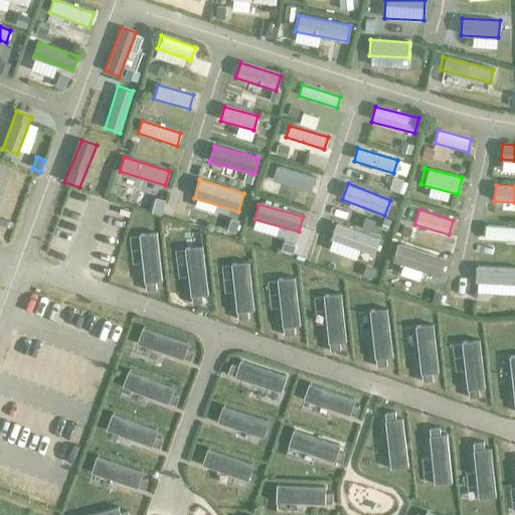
[(380,240),(337,224),(331,240),(374,256),(380,240)]
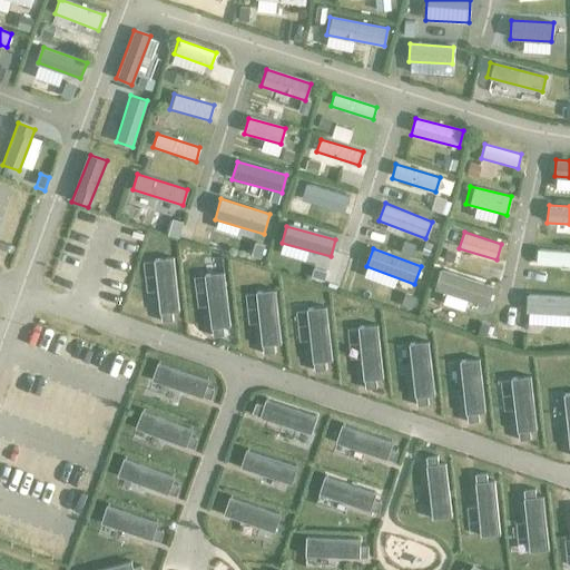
[(569,266),(569,253),(537,251),(536,265),(569,266)]
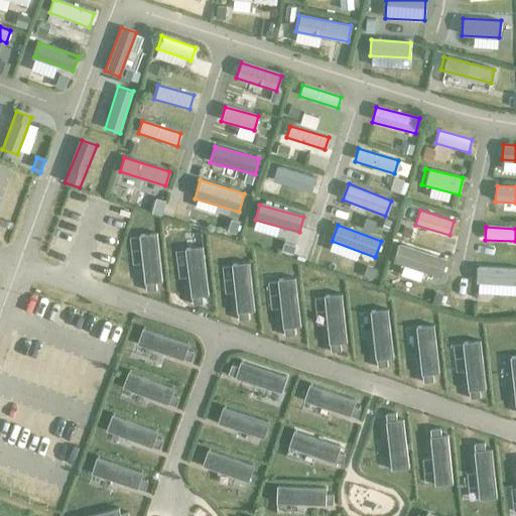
[(155,234),(139,236),(143,284),(144,292),(154,291),(153,283),(160,282),(155,234)]
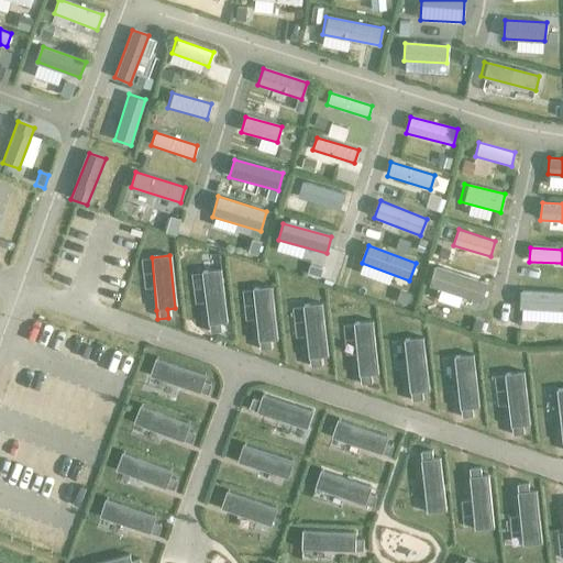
[(481,301),(486,282),(435,266),(429,286),(481,301)]
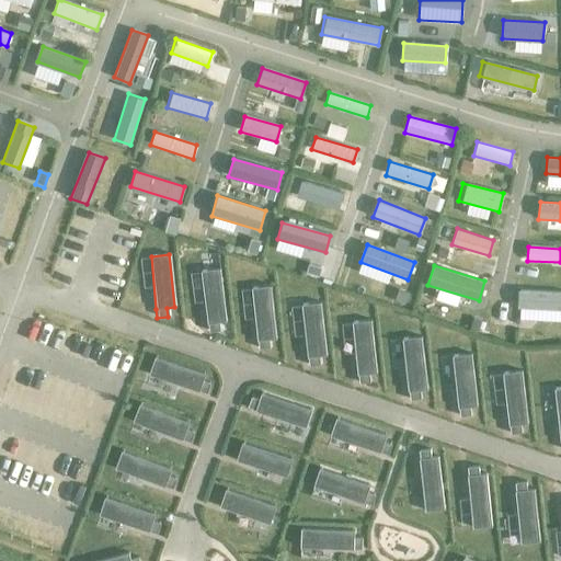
[(219,270),(201,271),(206,323),(206,332),(217,331),(217,322),(224,321),(219,270)]
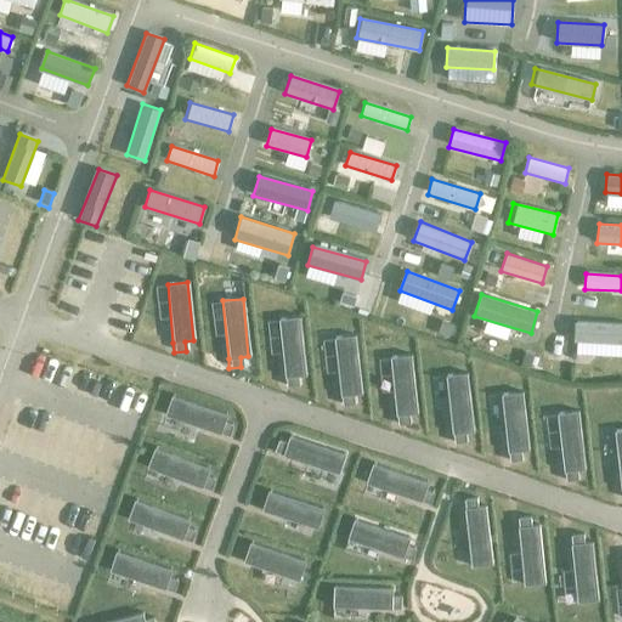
[(299,316),(278,318),(284,377),(286,386),(298,385),(297,375),(305,374),(299,316)]
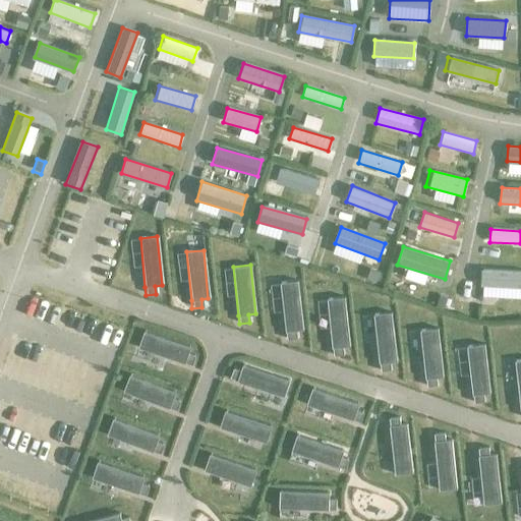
[(520,287),(520,272),(480,271),(479,286),(520,287)]
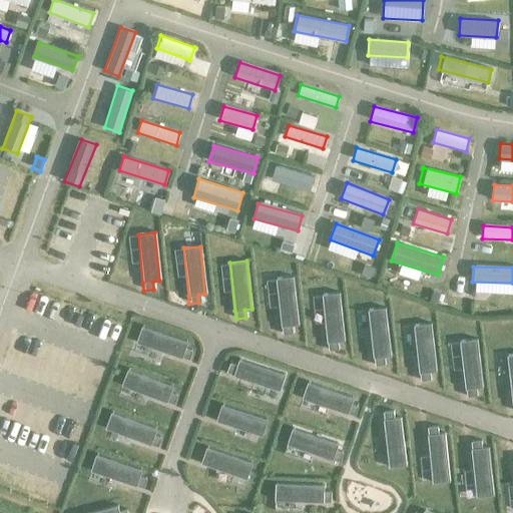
[(293,277),(276,279),(281,327),(281,335),(291,334),(291,326),(297,325),(293,277)]
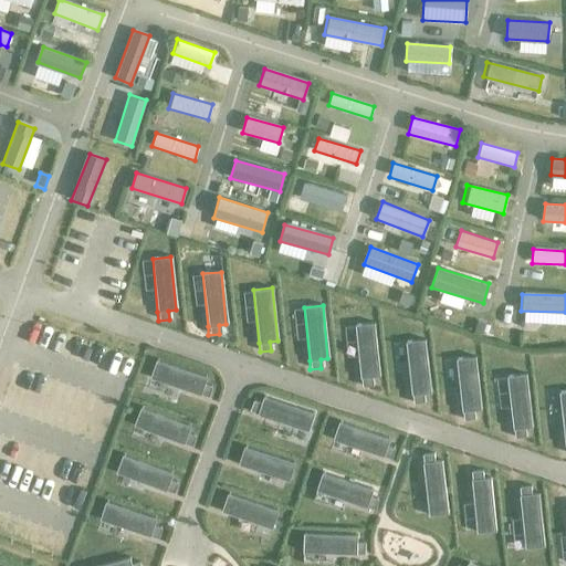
[(374,324),(355,325),(360,378),(362,387),(373,386),(371,377),(379,377),(374,324)]
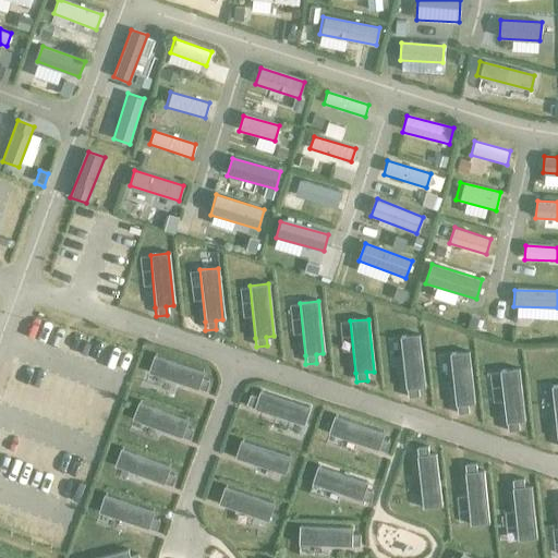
[(419,336),(400,338),(405,390),(405,399),(416,398),(416,389),(423,388),(419,336)]
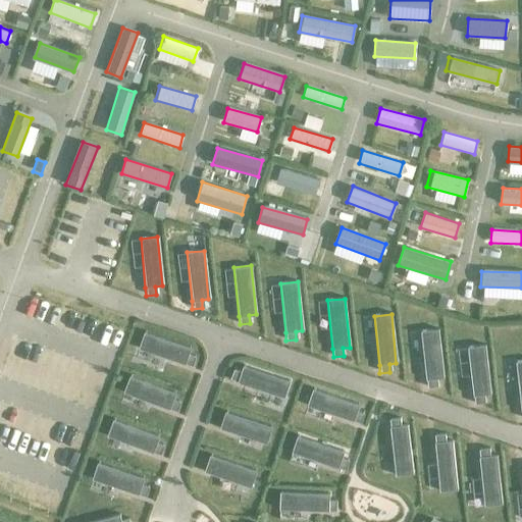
[(437,329),(421,331),(425,380),(426,387),(436,386),(435,378),(442,378),(437,329)]
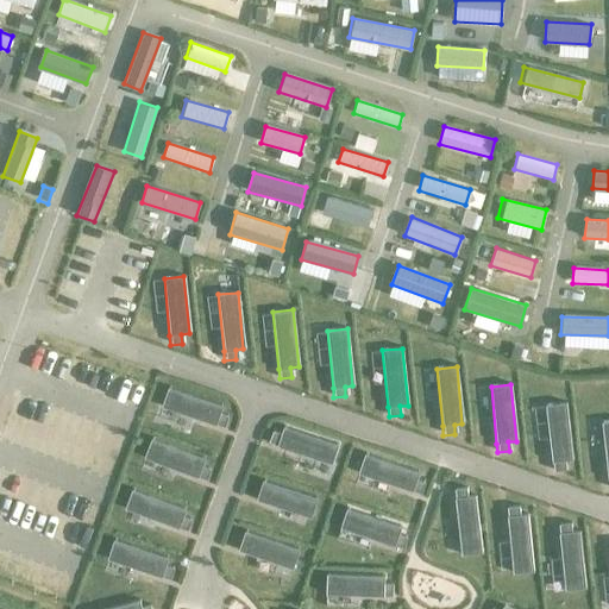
[(168,388),(161,407),(215,425),(224,428),(228,418),(219,414),(221,407),(168,388)]
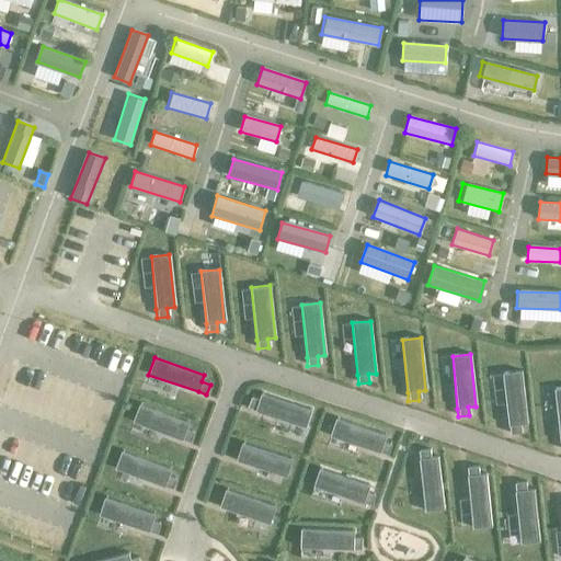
[(521,371),(502,374),(508,426),(510,435),(521,434),(519,425),(527,424),(521,371)]
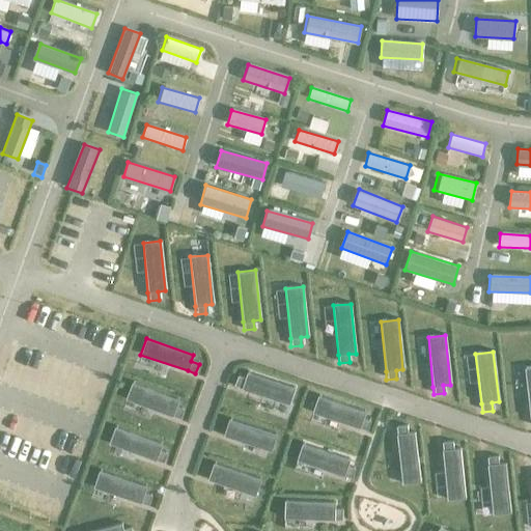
[(236,375),(233,385),(241,388),(288,403),(294,387),(247,371),(244,378),(236,375)]
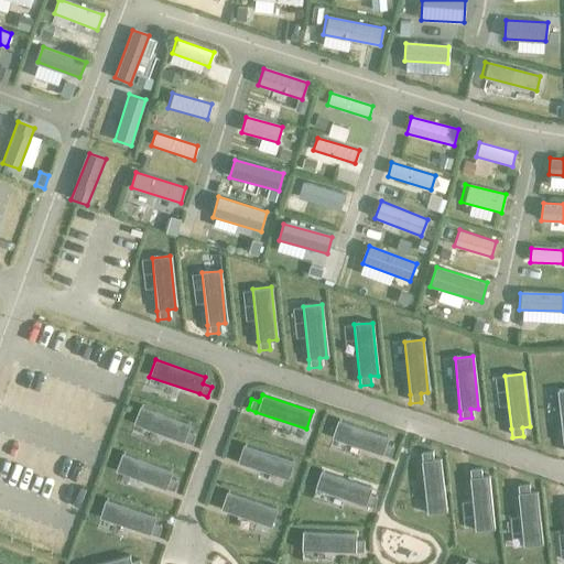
[(140,407),(133,424),(183,443),(191,445),(195,435),(186,432),(190,425),(140,407)]
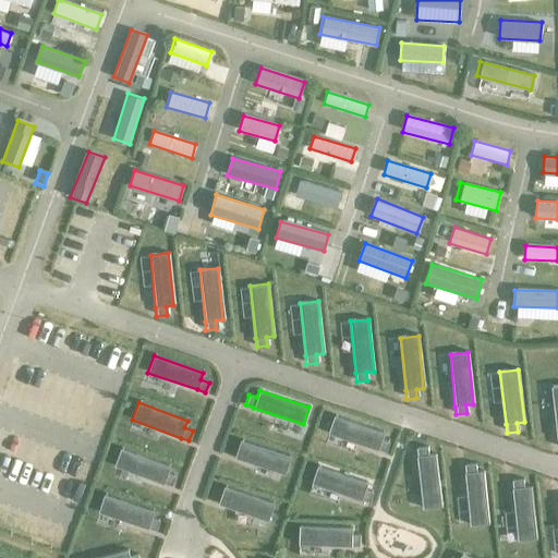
[(335,416),(328,434),(377,451),(386,453),(389,444),(381,440),(384,434),(335,416)]
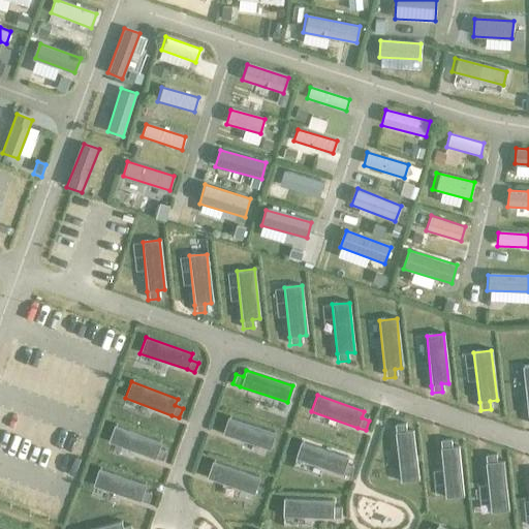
[(228,418),(222,434),(270,450),(275,434),(228,418)]
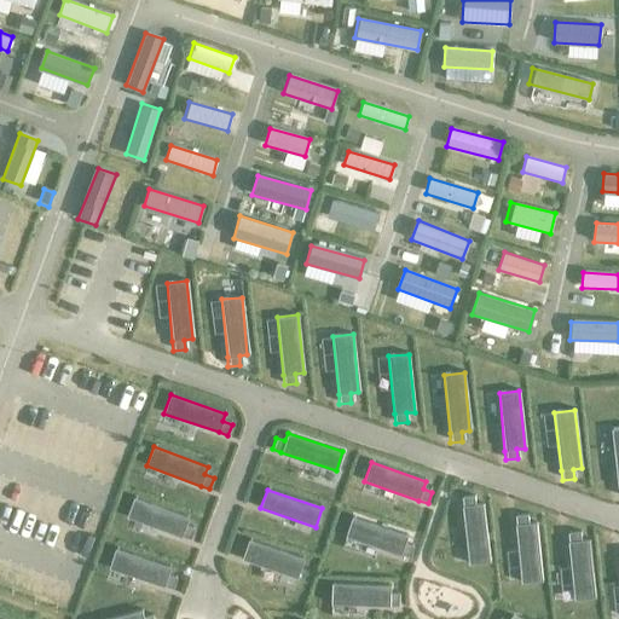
[(473,496),(461,497),(462,507),(468,565),(489,562),(482,504),(474,505),(473,496)]
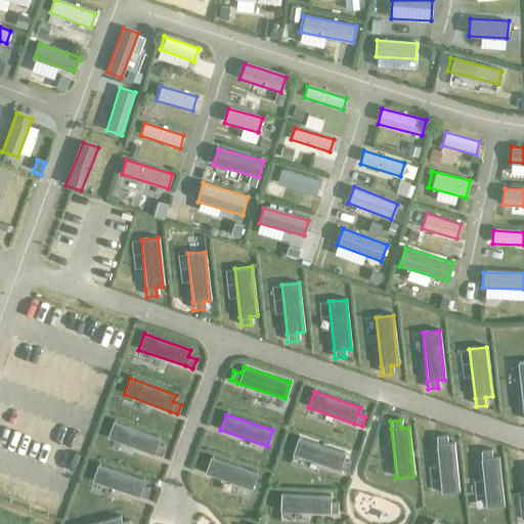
[(113,422),(107,438),(154,455),(161,457),(165,448),(157,445),(159,439),(113,422)]
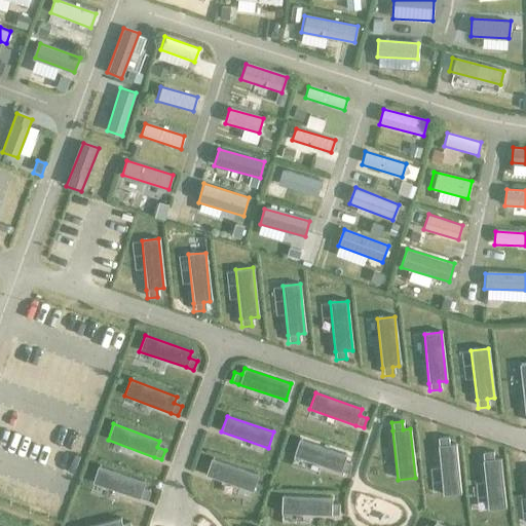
[(448,438),(438,439),(439,447),(444,496),(461,494),(455,445),(449,446),(448,438)]
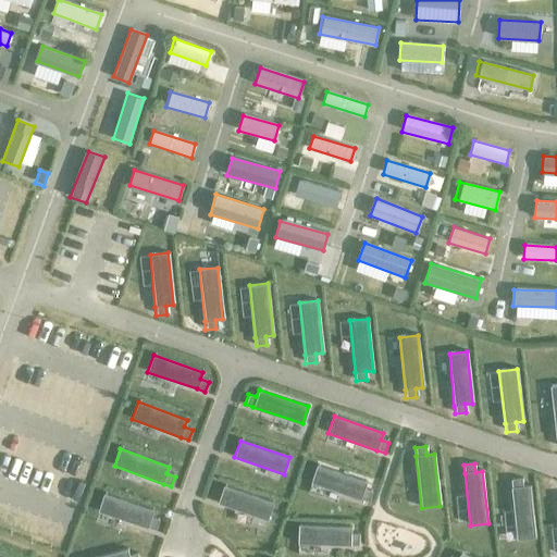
[(318,466),(311,483),(361,499),(369,503),(372,492),(364,490),(367,482),(318,466)]
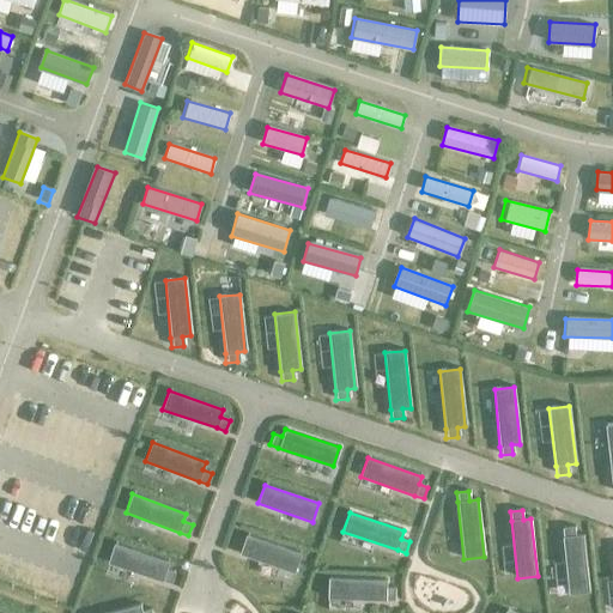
[(574,527),(562,528),(563,538),(569,595),(589,593),(583,535),(575,536),(574,527)]
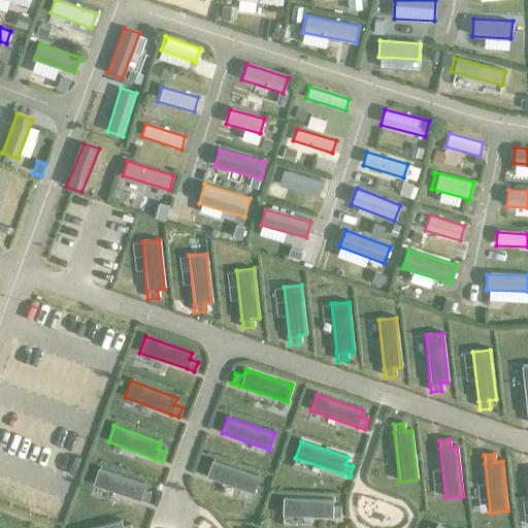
[(212,461),(206,477),(253,494),(259,477),(212,461)]
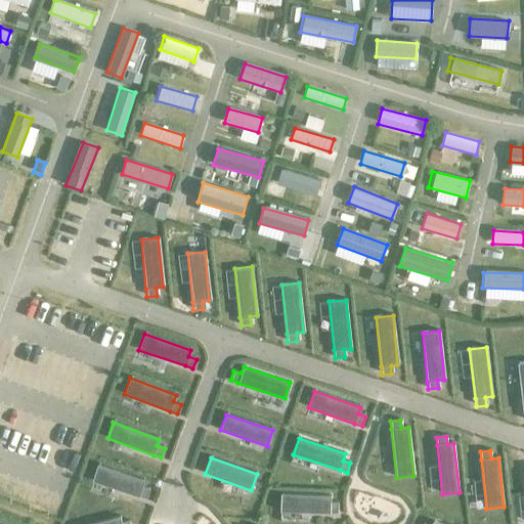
[(97,465),(92,481),(138,497),(146,499),(149,490),(141,487),(144,481),(97,465)]
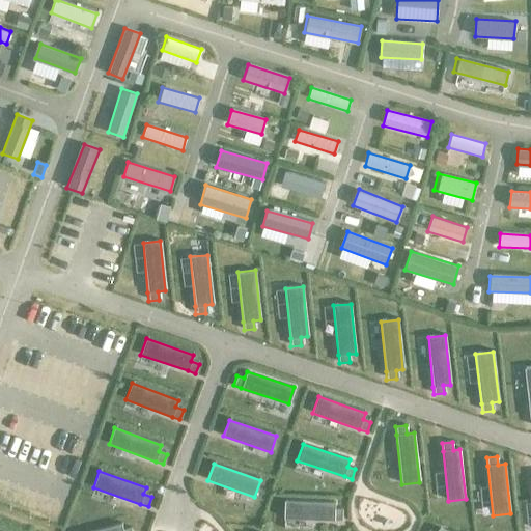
[(284,501),(284,519),(334,520),(342,521),(342,510),(334,509),(334,503),(284,501)]
